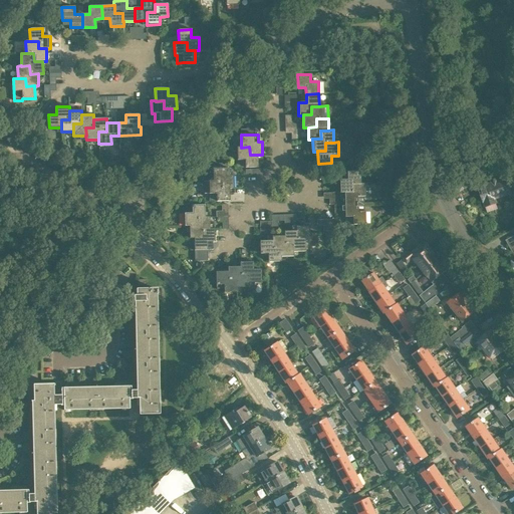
[(241,148),(241,147),(237,147),(237,161),(245,160),(245,168),(258,167),(258,155),(250,155),(249,147),(241,148)]
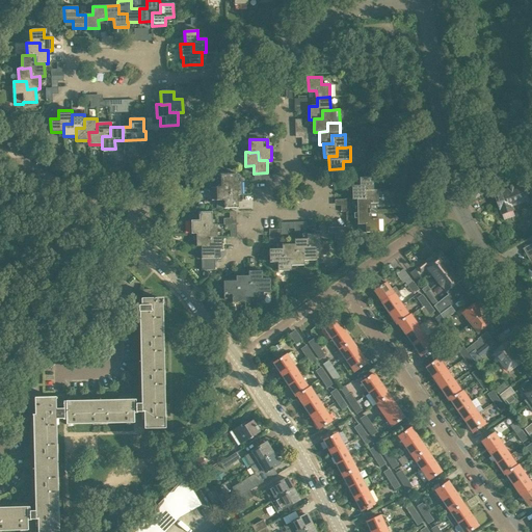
[(219,175),(220,187),(229,187),(229,195),(237,195),(242,195),(241,182),(233,182),(233,175),(219,175)]
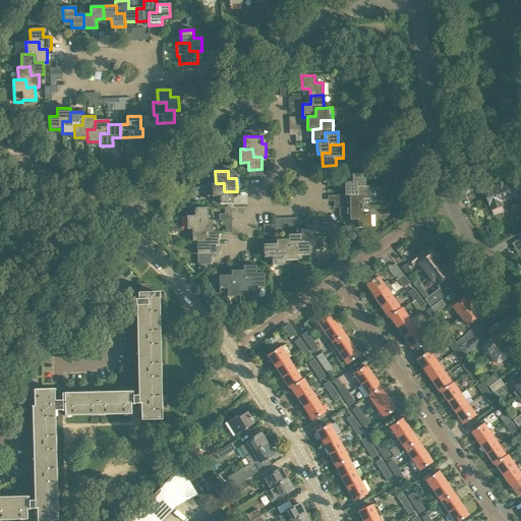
[(344,195),(349,195),(357,195),(357,186),(365,186),(364,174),(351,174),(347,174),(347,182),(344,182),(344,195)]
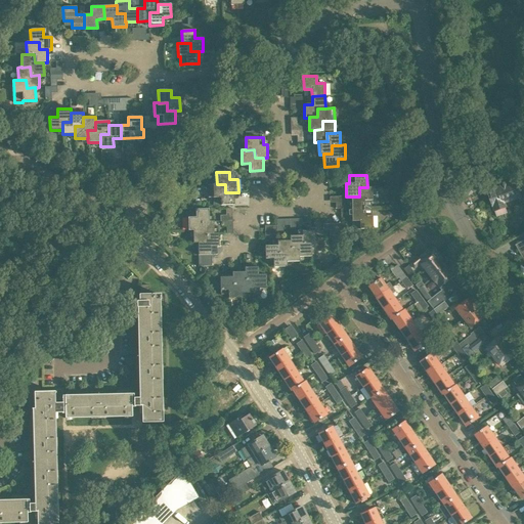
[(521,198),(519,190),(523,187),(523,186),(522,180),(506,185),(505,183),(500,184),(501,186),(488,191),(494,211),(497,217),(509,213),(507,207),(505,203),(521,198)]
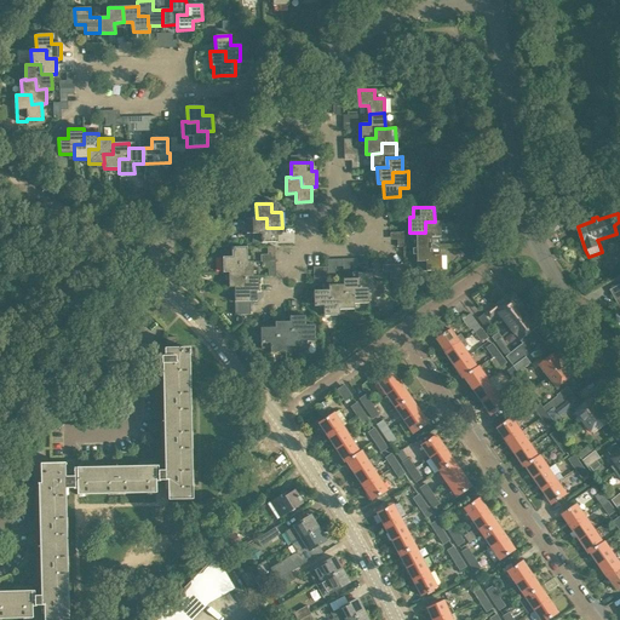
[(252,234),(256,234),(256,244),(277,242),(276,228),(267,228),(267,218),(257,218),(251,218),(252,234)]
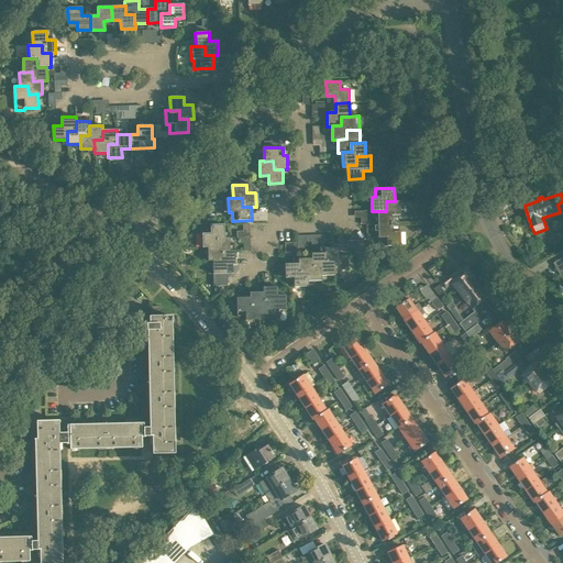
[(377,211),(377,224),(398,223),(398,216),(399,216),(399,201),(395,201),(386,201),(386,211),(377,211)]
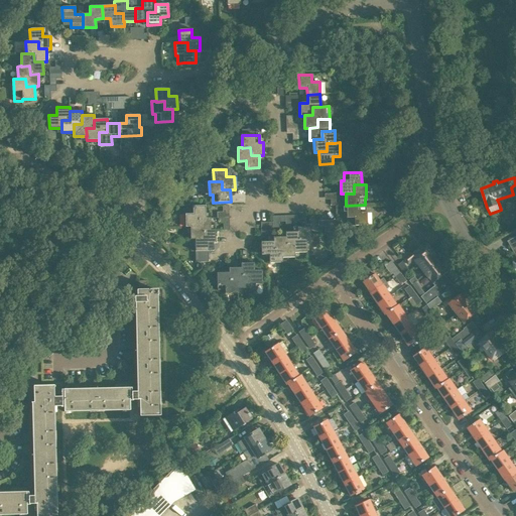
[(365,205),(346,206),(347,218),(354,218),(355,226),(367,225),(367,213),(366,213),(365,205)]
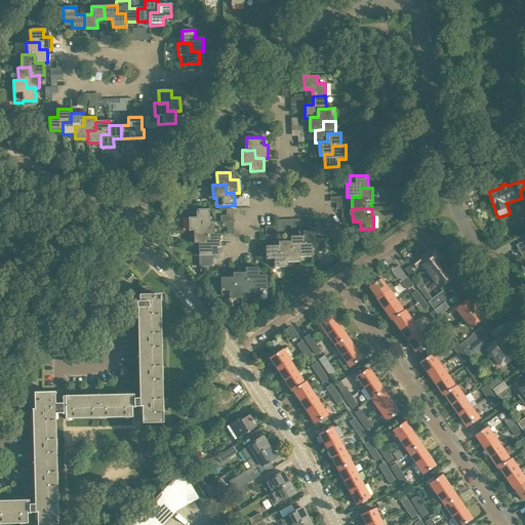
[(189,231),(193,231),(201,231),(201,223),(209,221),(209,209),(196,209),(196,217),(188,217),(189,231)]
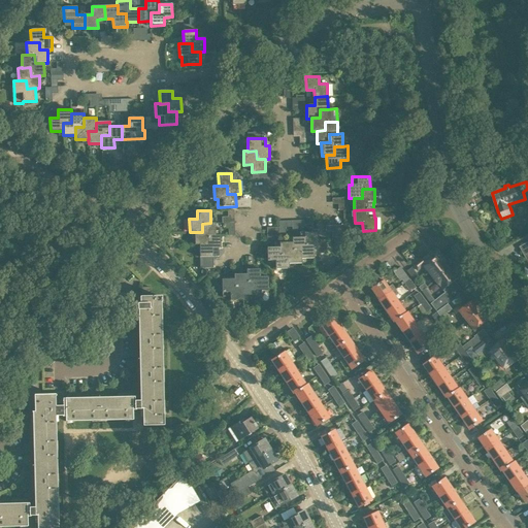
[(194,245),(199,244),(207,244),(207,236),(216,235),(215,223),(210,223),(202,224),(202,232),(194,232),(194,245)]
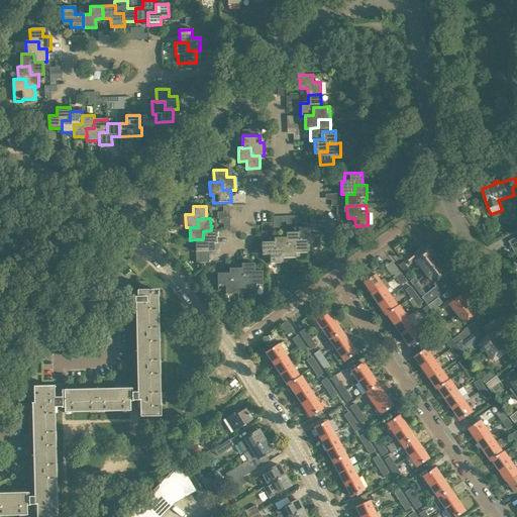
[(298,228),(298,232),(298,240),(307,240),(307,248),(319,247),(319,235),(311,235),(311,227),(298,228)]
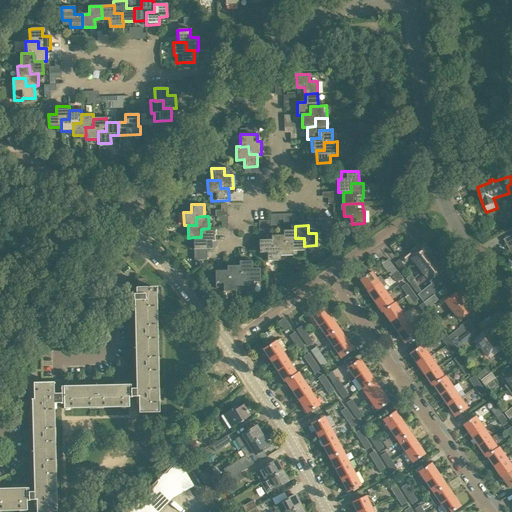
[(193,237),(194,257),(206,256),(206,241),(214,241),(213,228),(209,228),(201,229),(201,237),(193,237)]
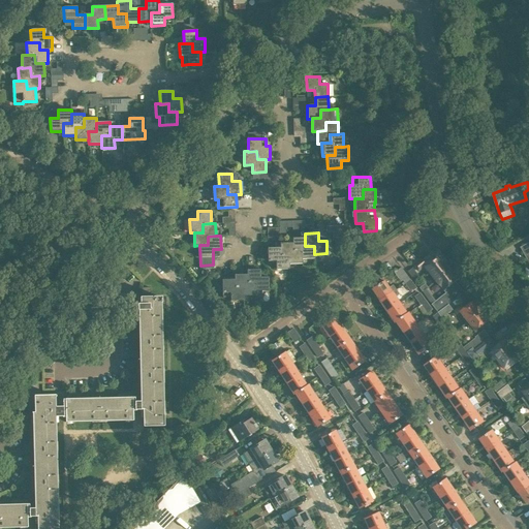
[(292,238),(292,243),(293,251),(302,251),(302,259),(314,258),(314,254),(314,246),(305,246),(305,238),(292,238)]
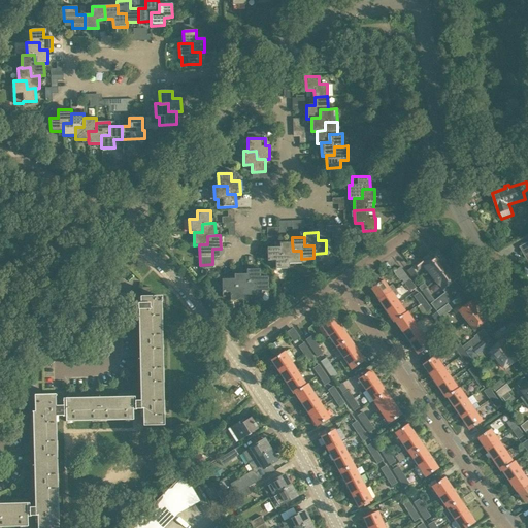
[(279,242),(279,248),(279,256),(288,255),(289,263),(301,263),(301,259),(301,251),(293,251),(292,242),(279,242)]
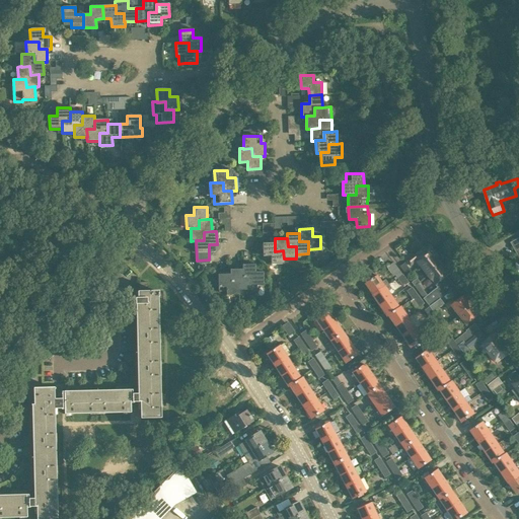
[(275,243),(263,243),(263,256),(271,256),(271,264),(284,264),(284,258),(283,250),(275,251),(275,243)]
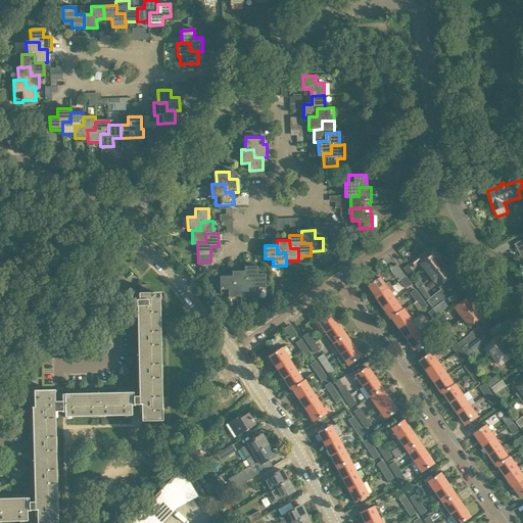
[(421,263),(424,268),(439,255),(432,246),(417,257),(410,263),(414,268),(421,263)]
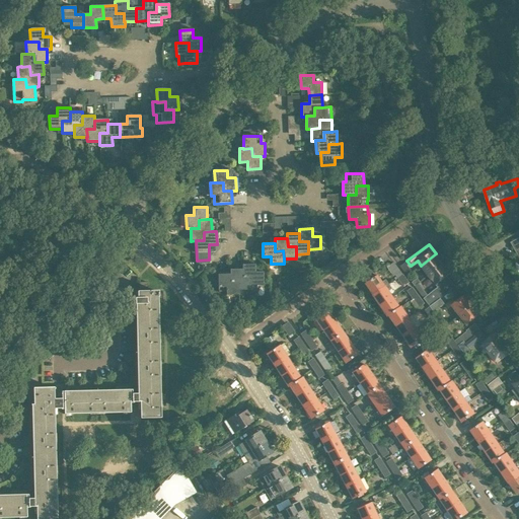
[(421,266),(429,275),(442,265),(438,258),(439,257),(436,253),(421,266)]
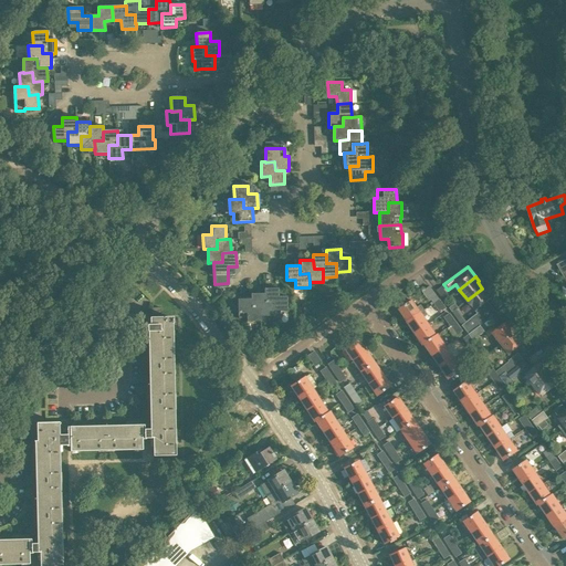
[(431,301),(433,303),(439,300),(433,291),(430,286),(422,293),(429,302),(431,301)]
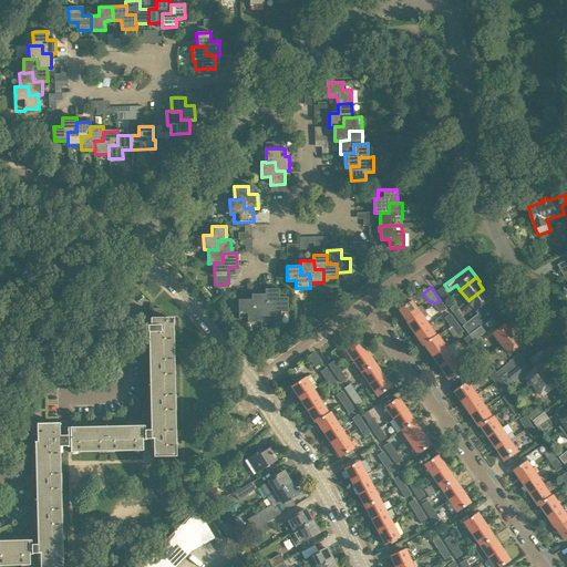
[(451,297),(443,287),(437,291),(445,301),(451,297)]
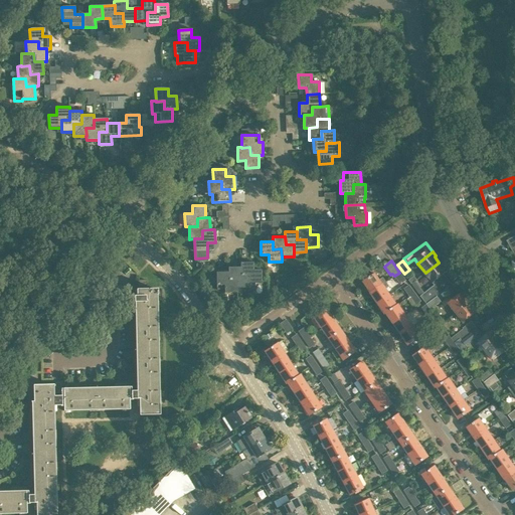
[(240,263),(240,268),(240,276),(249,276),(249,284),(262,283),(262,270),(253,270),(253,263),(240,263)]
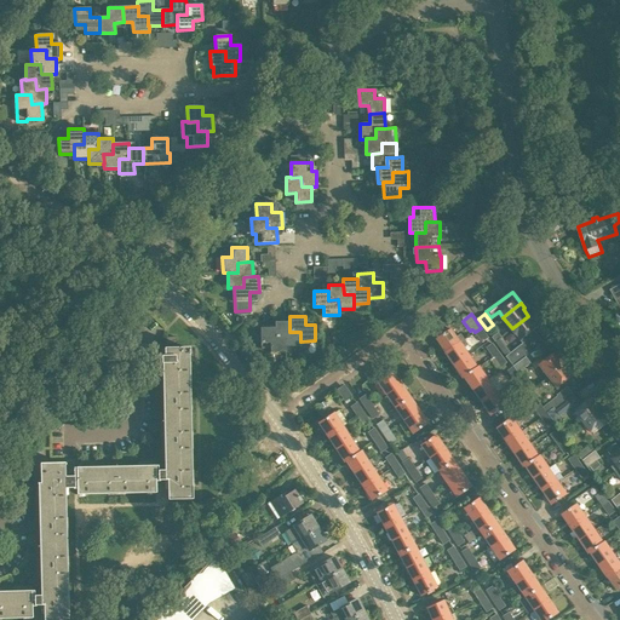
[(512,328),(523,343),(506,356),(514,366),(526,357),(526,356),(544,342),(538,336),(537,336),(533,331),(537,327),(528,316),(512,328)]
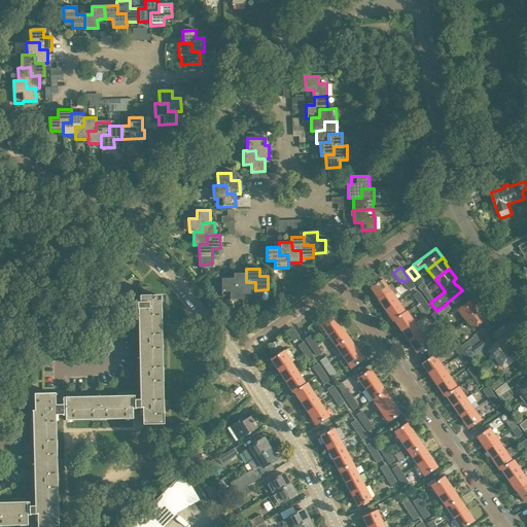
[(234,274),(234,278),(234,287),(242,286),(243,294),(255,294),(255,290),(255,282),(246,282),(246,274),(234,274)]
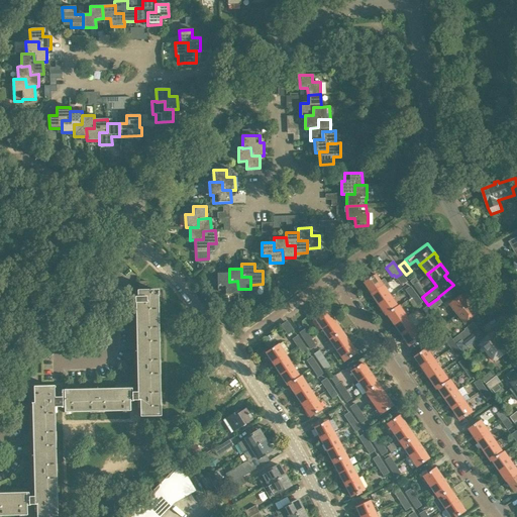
[(229,273),(217,274),(217,287),(225,286),(225,294),(238,294),(238,289),(237,281),(229,282),(229,273)]
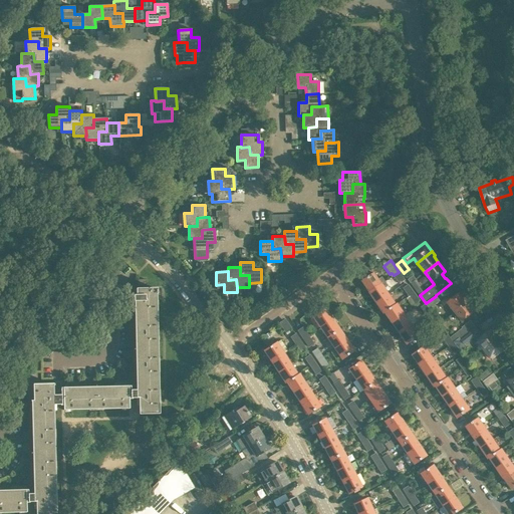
[(362,281),(369,292),(386,281),(382,277),(378,279),(374,273),(369,276),(366,272),(359,277),(362,281)]
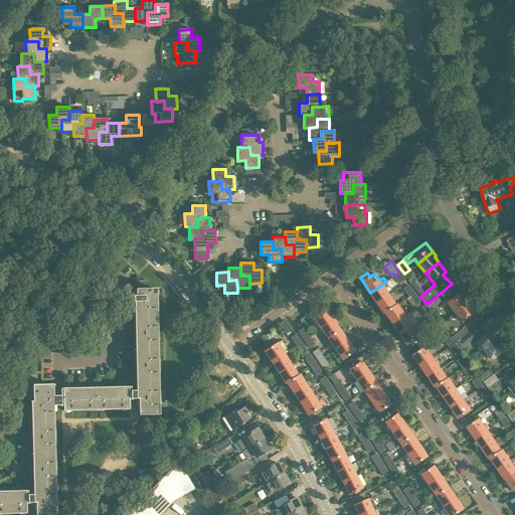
[(399,273),(394,276),(400,285),(405,281),(399,273)]
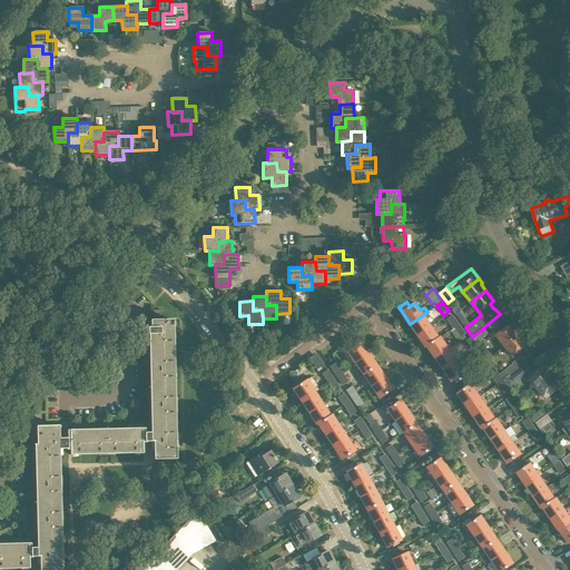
[(410,324),(419,335),(432,326),(428,320),(431,317),(428,312),(410,324)]
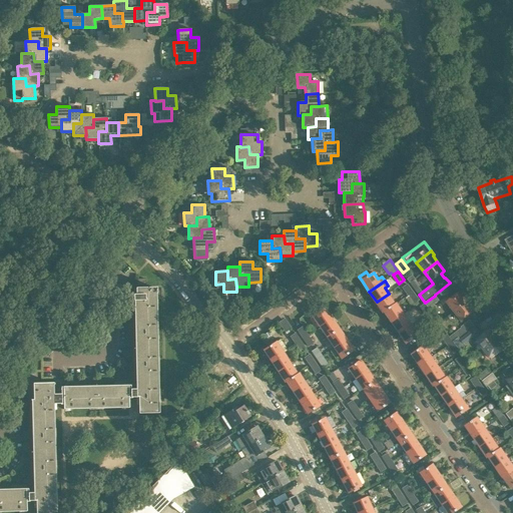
[(403,288),(409,296),(414,293),(408,285),(403,288)]
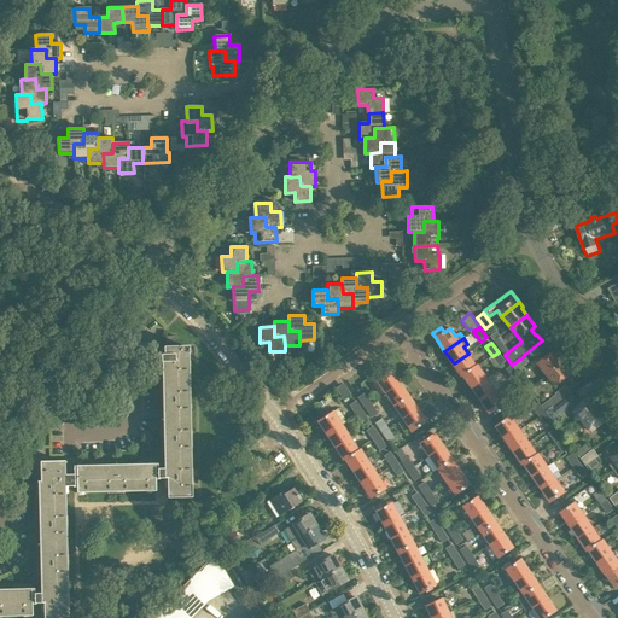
[(163,348),(167,470),(167,479),(167,499),(191,497),(187,354),(188,354),(188,348),(163,348)]
